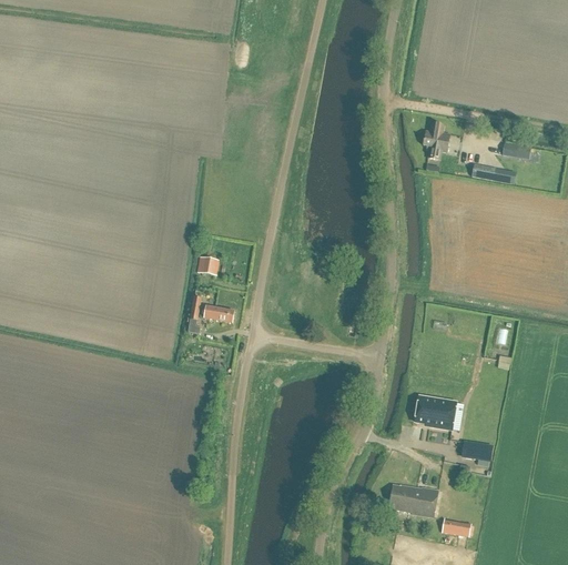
[(426,129),(424,142),(427,143),(427,147),(429,147),(428,155),(440,158),(443,150),(447,151),(450,132),(444,131),(445,123),(433,120),(430,130),(426,129)]
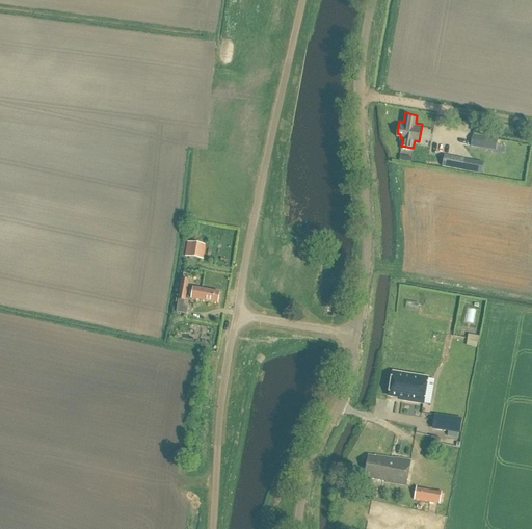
[(483,147),(485,135),(473,133),(471,144),(483,147)]
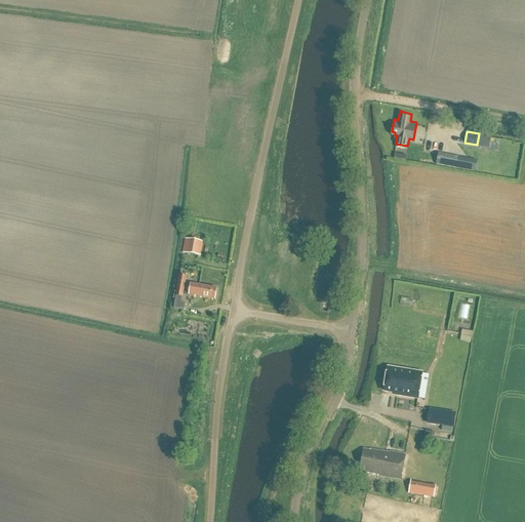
[(440,150),(437,161),(457,165),(459,153),(440,150)]
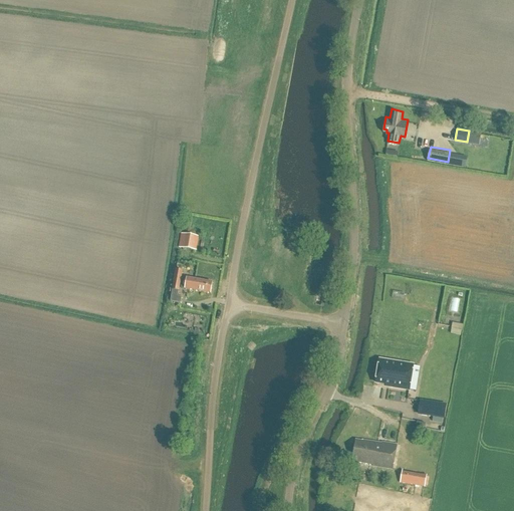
[(182,231),(179,245),(197,248),(199,234),(182,231)]
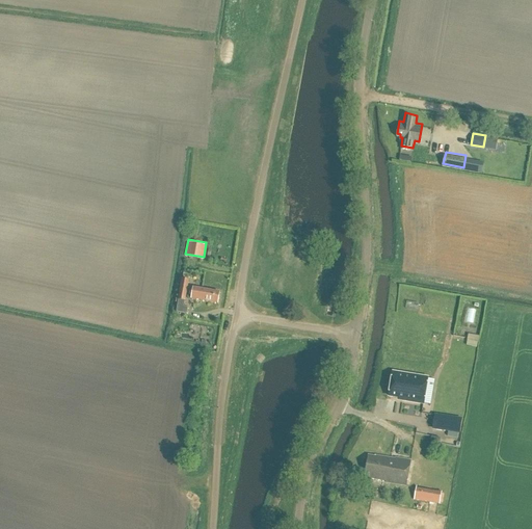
[(178,297),(185,299),(189,278),(182,276),(178,297)]
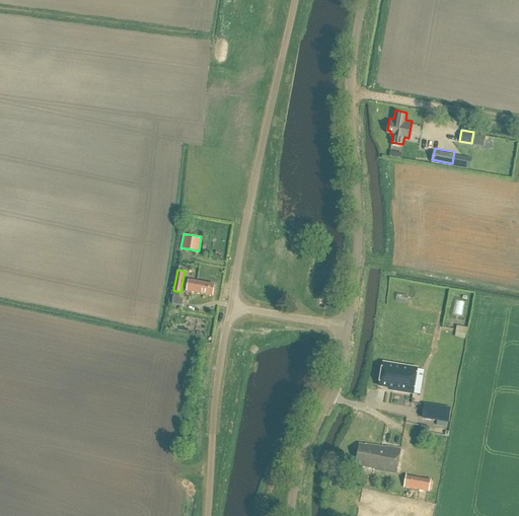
[(190,277),(187,289),(213,294),(215,282),(190,277)]
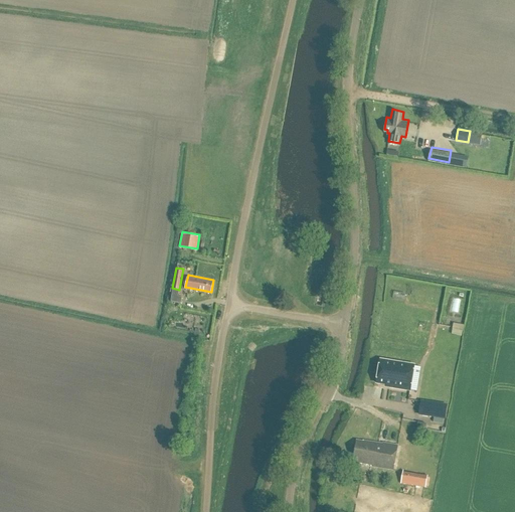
[(376,381),(390,384),(390,386),(409,389),(414,364),(380,359),(376,381)]
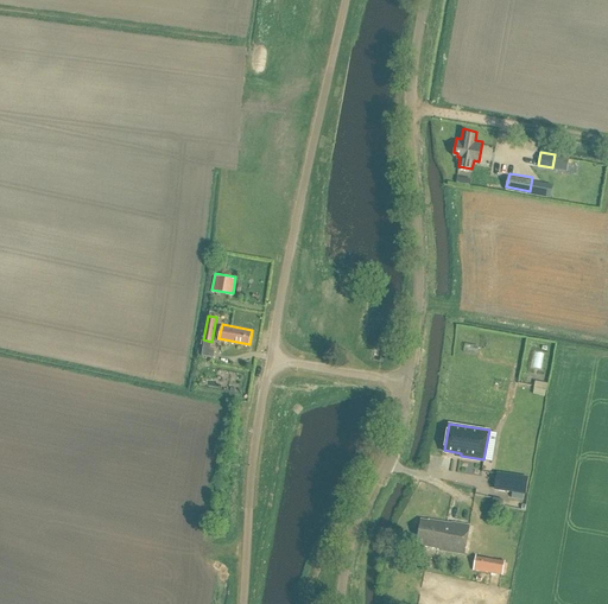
[(526,476),(498,472),(495,487),(524,491),(526,476)]
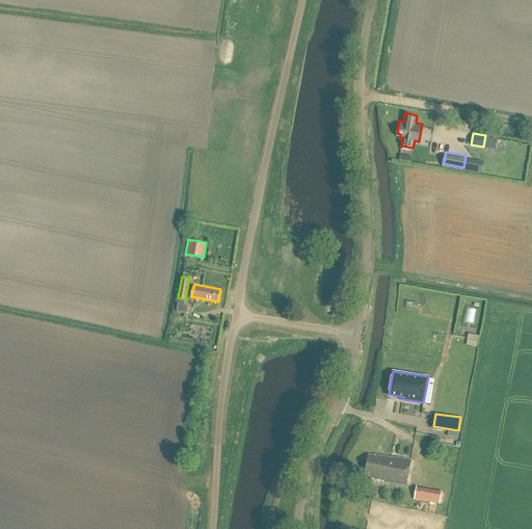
[(368,477),(406,483),(410,458),(395,455),(395,456),(375,453),(375,454),(368,453),(365,471),(369,471),(368,477)]
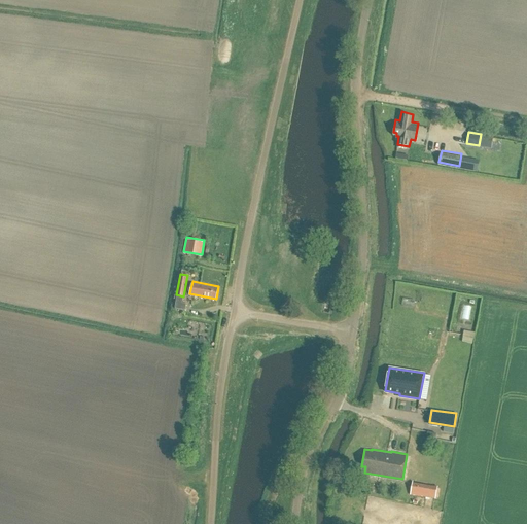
[(412,482),(410,493),(435,497),(437,486),(412,482)]
